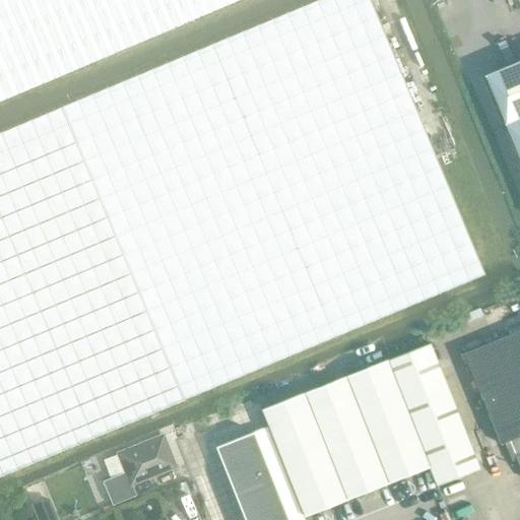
[(0,0),(0,100),(184,24),(174,0),(0,0)]
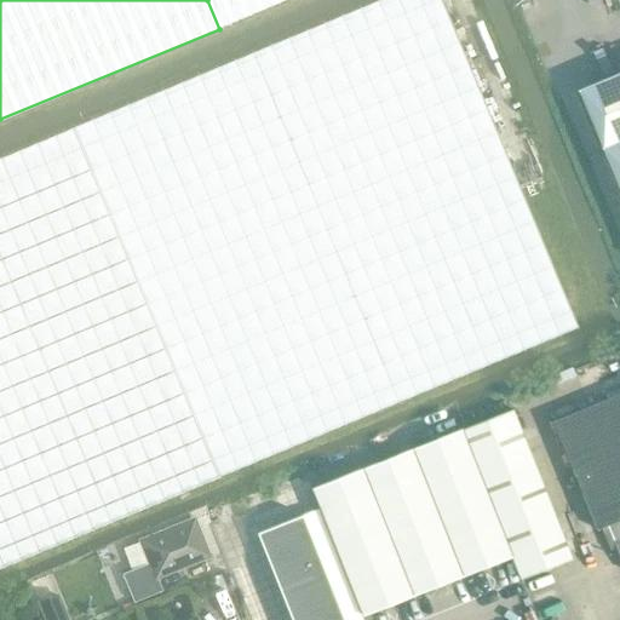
[(440,0),(375,0),(70,128),(217,478),(577,328),(440,0)]
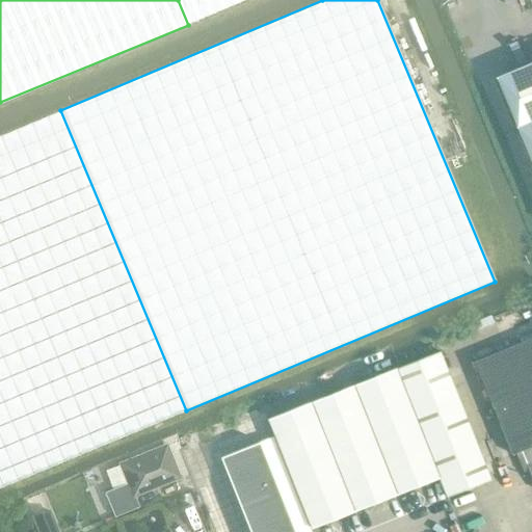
[(178,0),(188,25),(246,0),(178,0)]
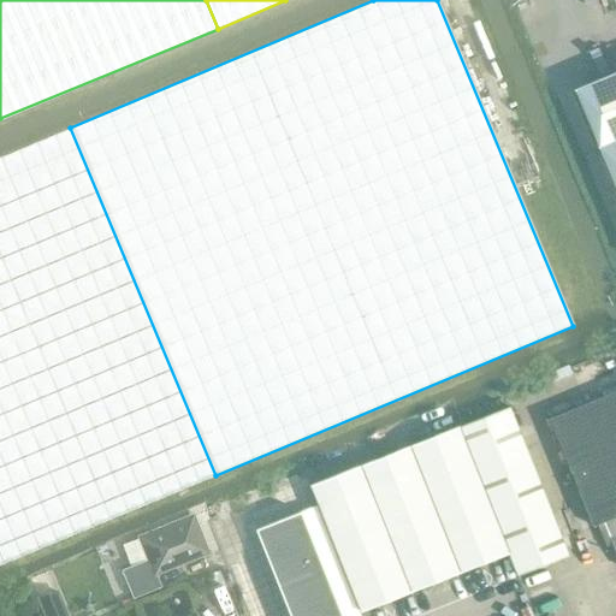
[(615,71),(575,89),(615,187),(615,71)]
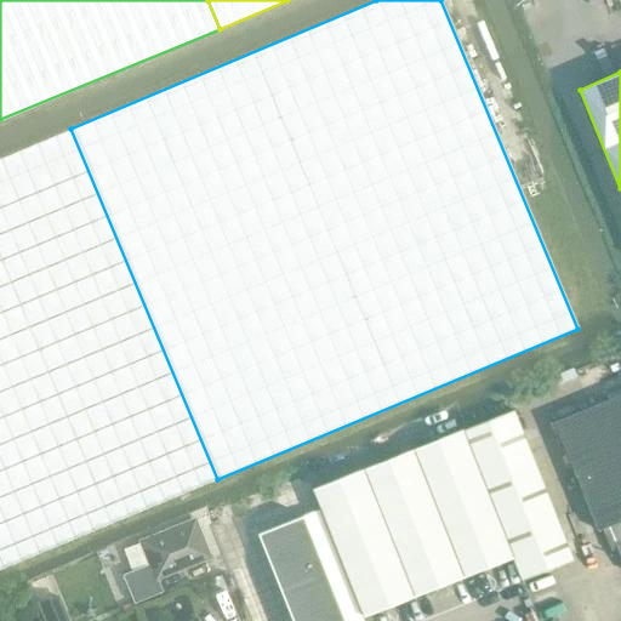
[(0,568),(86,533),(217,479),(70,129),(0,158),(0,568)]
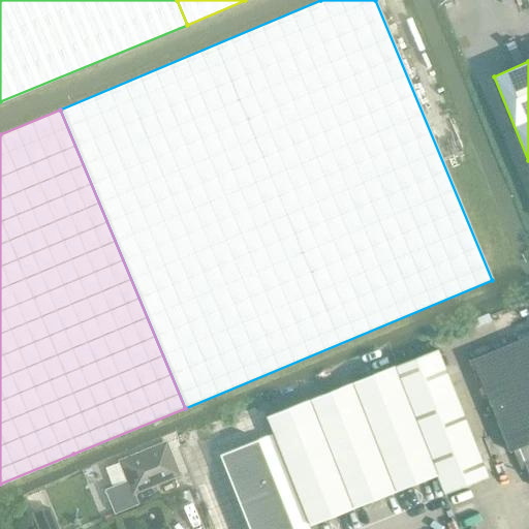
[(528,336),(472,360),(510,452),(519,448),(524,462),(528,474),(528,336)]
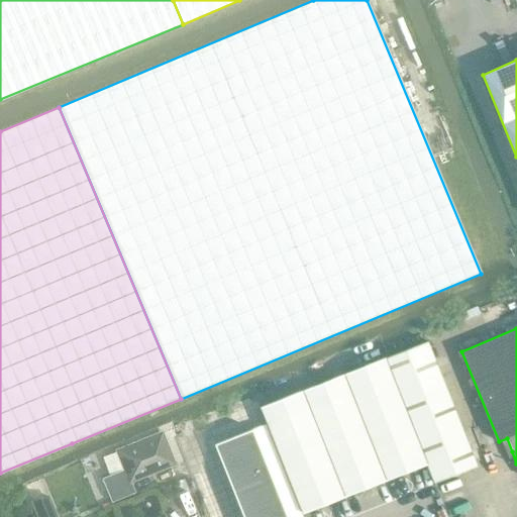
[(262,407),(304,514),(427,464),(435,483),(478,467),(427,341),(262,407)]
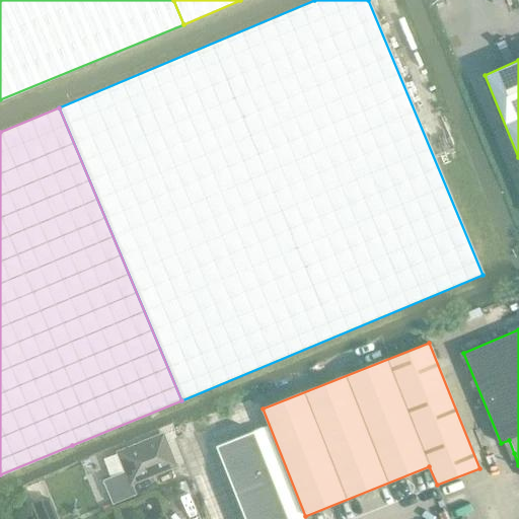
[(254,431),(217,446),(239,503),(277,488),(254,431)]
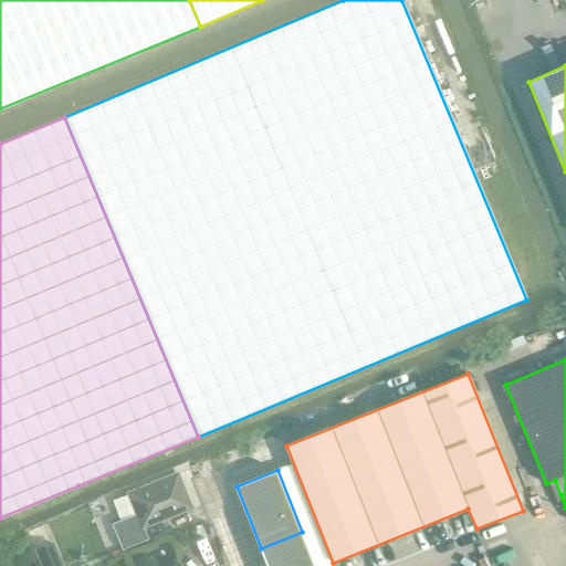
[(177,475),(128,495),(137,515),(112,525),(123,551),(146,542),(140,530),(190,509),(177,475)]
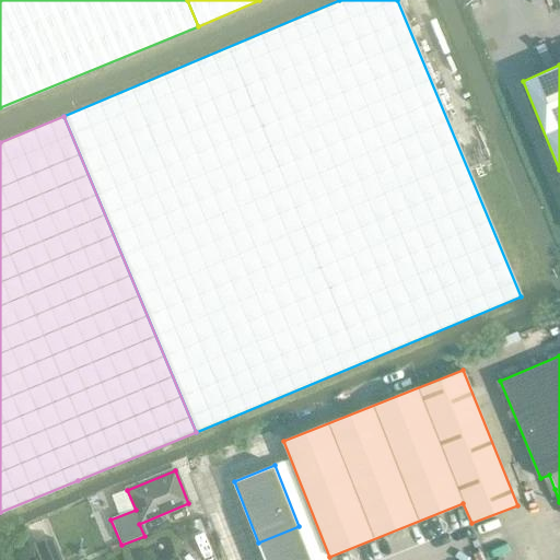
[(265,559),(312,559),(299,526),(258,543),(265,559)]
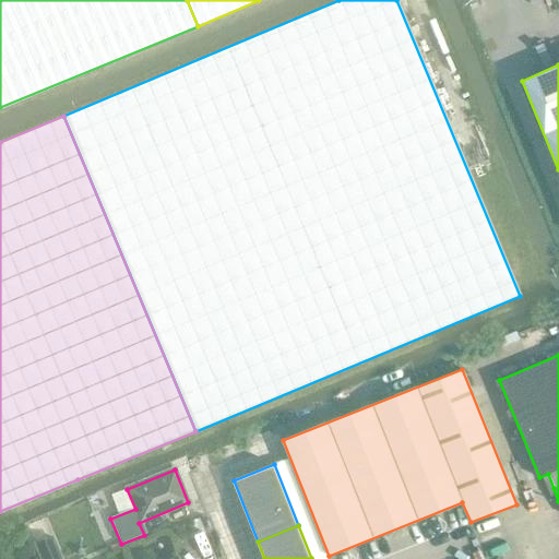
[(50,538),(34,545),(39,558),(58,558),(58,557),(50,538)]
